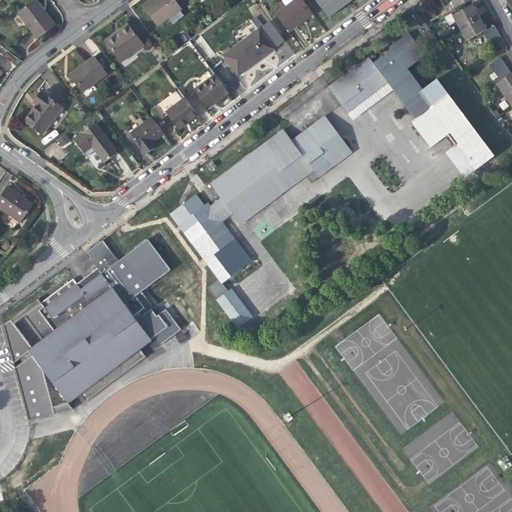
[(34,0),(17,12),(37,38),(54,26),(43,11),(35,0),(34,0)]
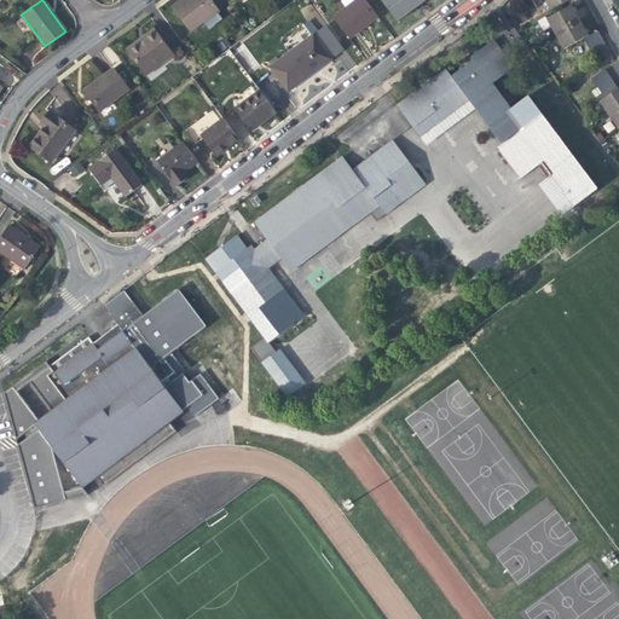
[(180,0),(171,7),(173,11),(186,0),(180,0)]
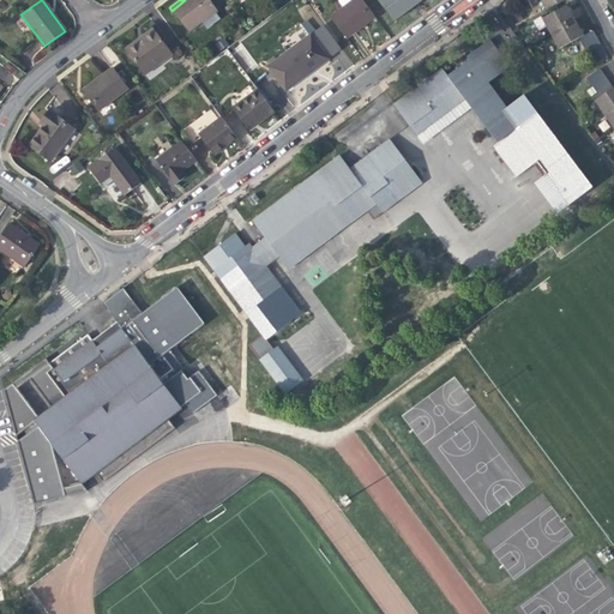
[(209,0),(185,0),(172,11),(187,32),(200,22),(205,26),(218,17),(215,11),(216,10),(209,0)]
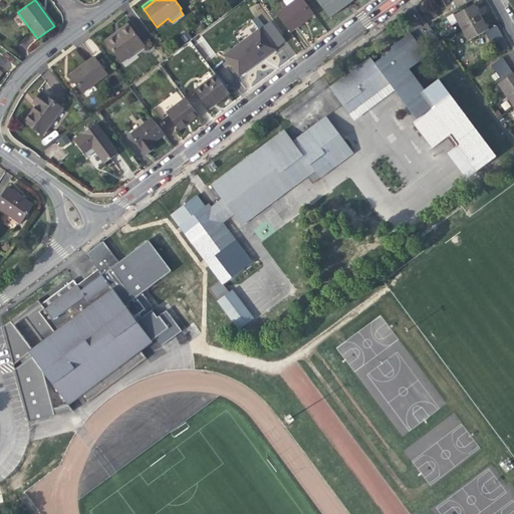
[(303,0),(295,0),(287,6),(276,15),(289,32),(302,23),(314,14),(303,0)]
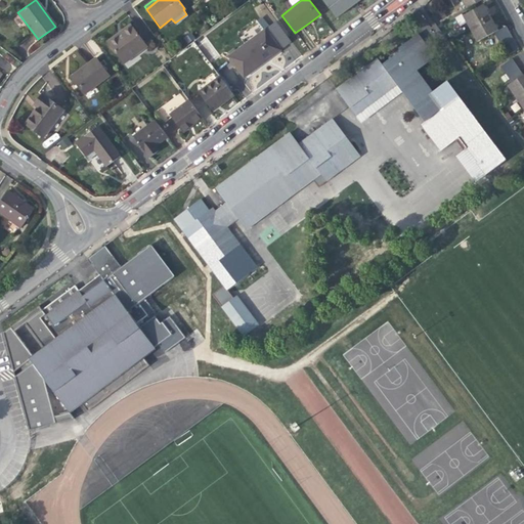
[(360,0),(321,0),(336,18),(358,2),(360,0)]
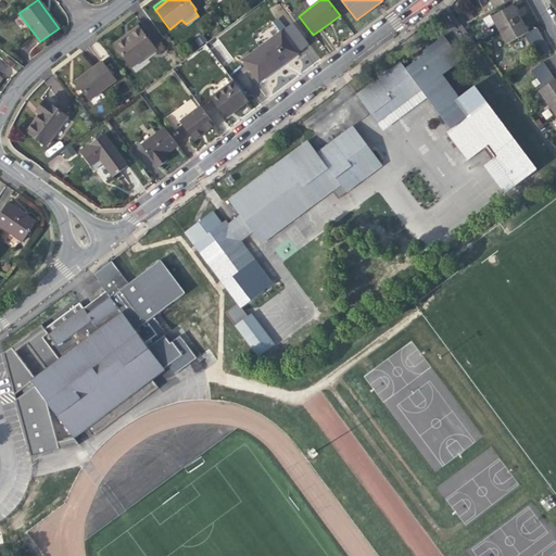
[(490,0),(495,9),(510,0),(490,0)]
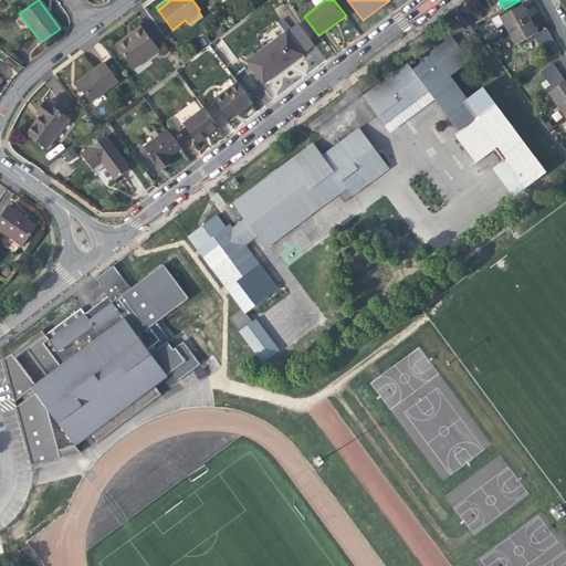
[(500,18),(507,31),(530,19),(526,13),(523,6),(500,18)]
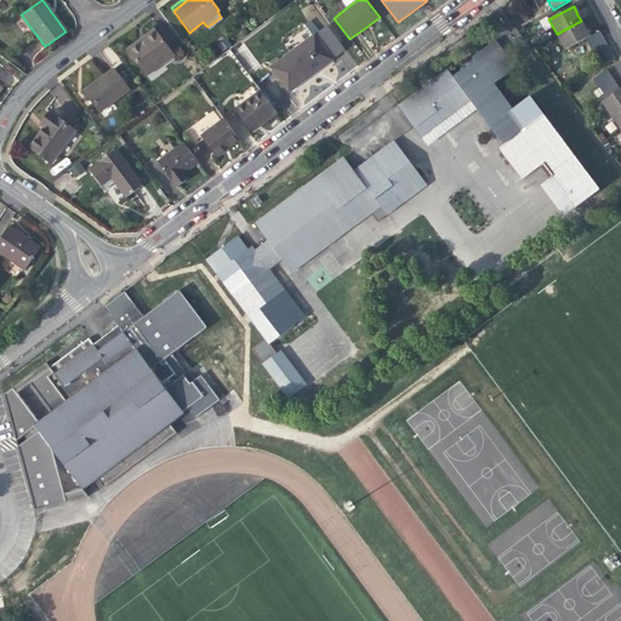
[(543,30),(551,27),(547,17),(540,20),(543,30)]
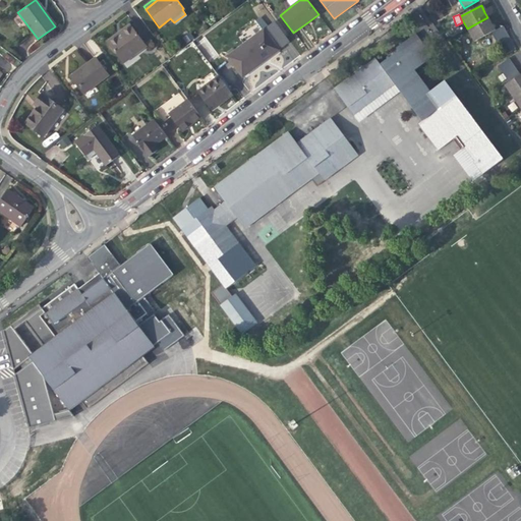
[(474,41),(491,32),(495,30),(491,23),(487,17),(467,29),(474,41)]
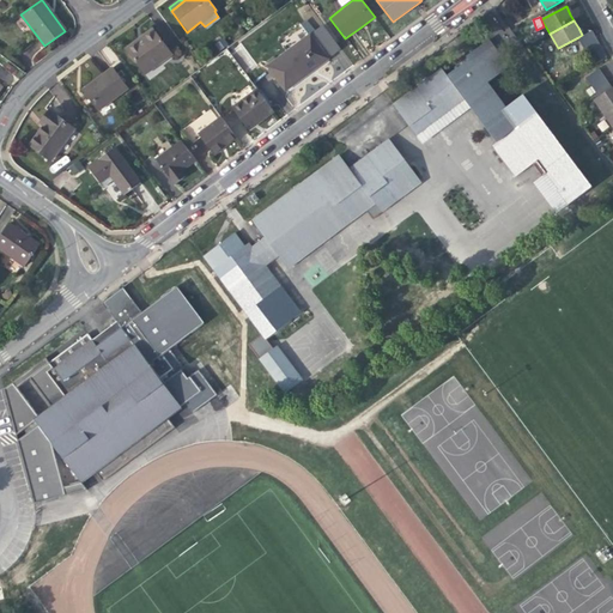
[(592,30),(582,35),(578,37),(582,44),(595,37),(592,30)]
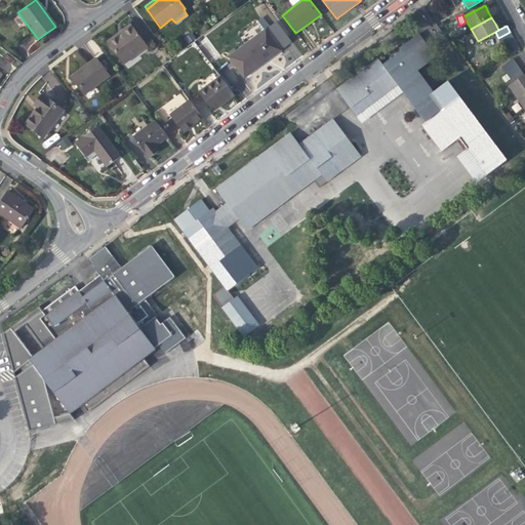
[(147,46),(132,27),(124,33),(122,35),(121,33),(107,43),(123,64),(147,46)]
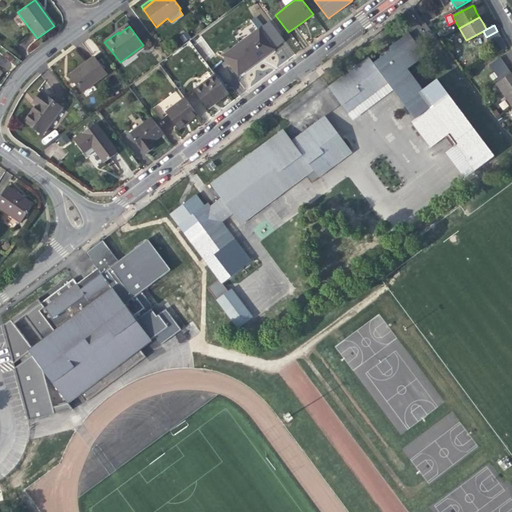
[(258,29),(239,43),(254,63),(263,56),(273,49),(258,29)]
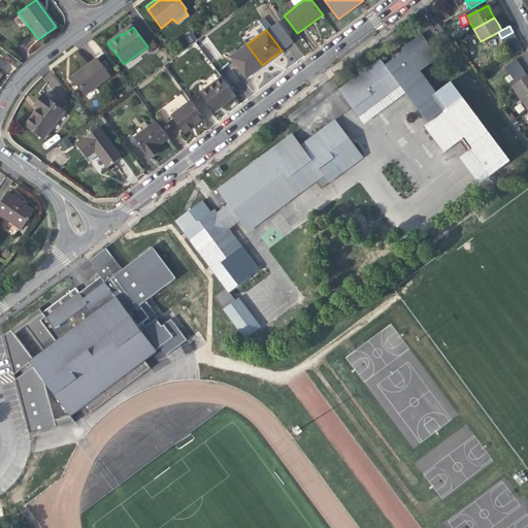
[(516,37),(513,32),(501,38),(504,43),(516,37)]
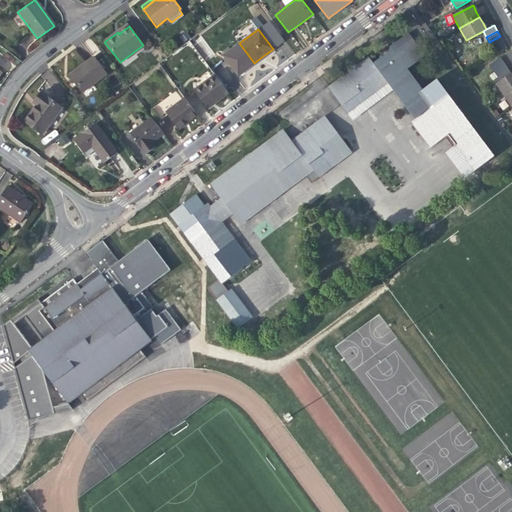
[(398,97),(414,119),(433,105),(422,89),(407,69),(425,56),(408,33),(389,47),(391,49),(382,56),(373,63),(388,84),(398,97)]
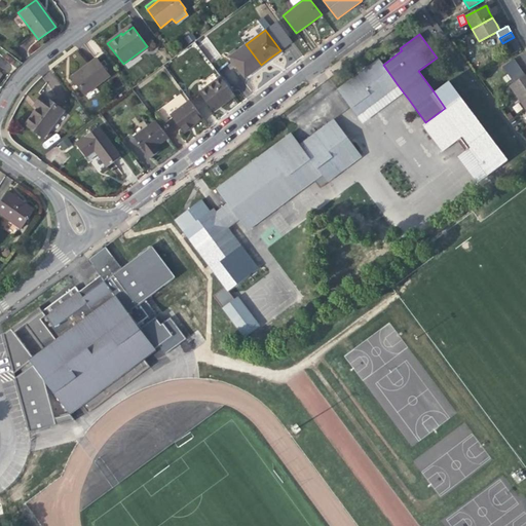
[(518,43),(514,37),(502,43),(505,49),(518,43)]
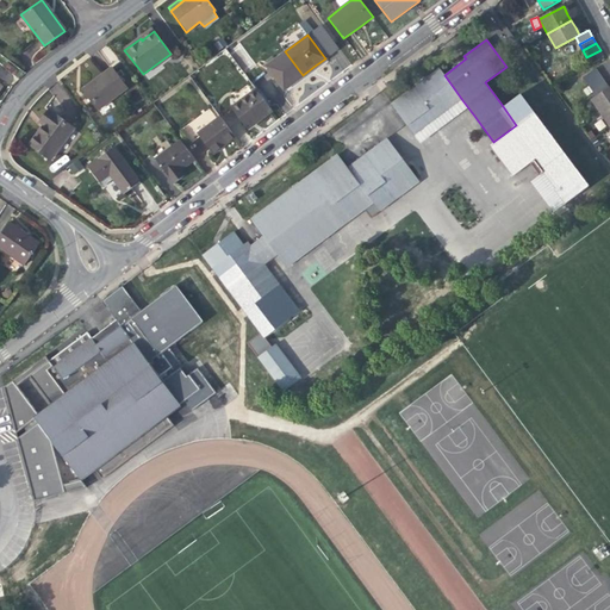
[(604,57),(601,50),(586,57),(591,64),(604,57)]
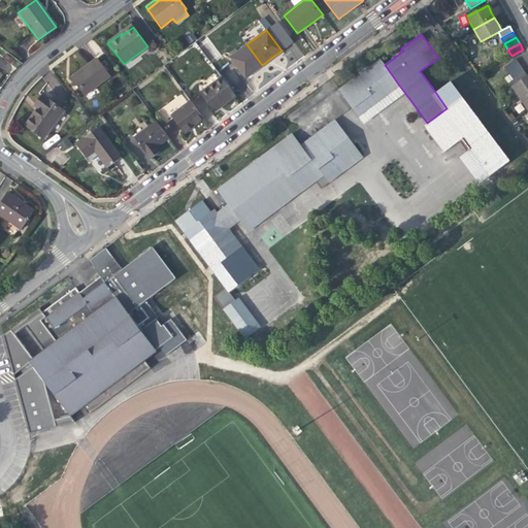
[(256,69),(262,65),(246,44),(230,57),(245,77),(256,69)]
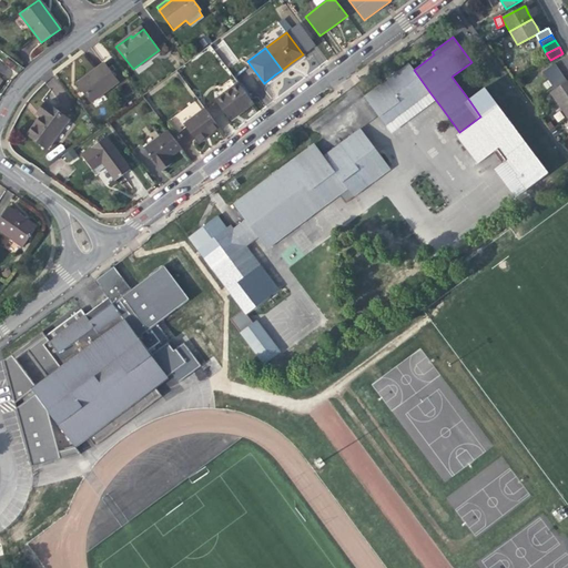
[(543,72),(547,78),(564,67),(559,61),(543,72)]
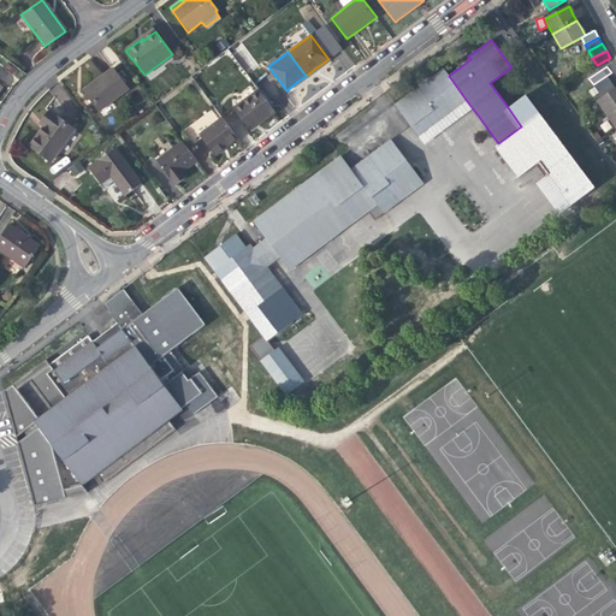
[(128,89),(112,69),(98,81),(82,92),(98,112),(128,89)]
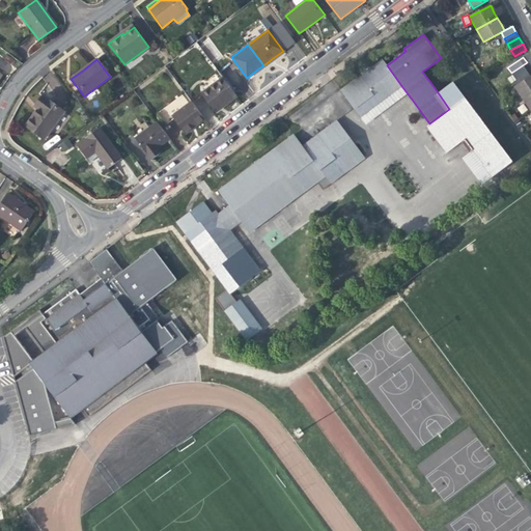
[(361,118),(402,87),(387,65),(382,59),(340,90),(361,118)]
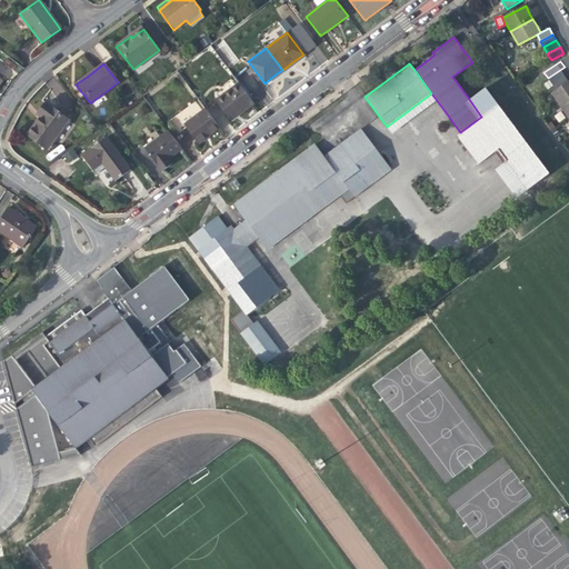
[(568,72),(565,67),(548,78),(551,83),(568,72)]
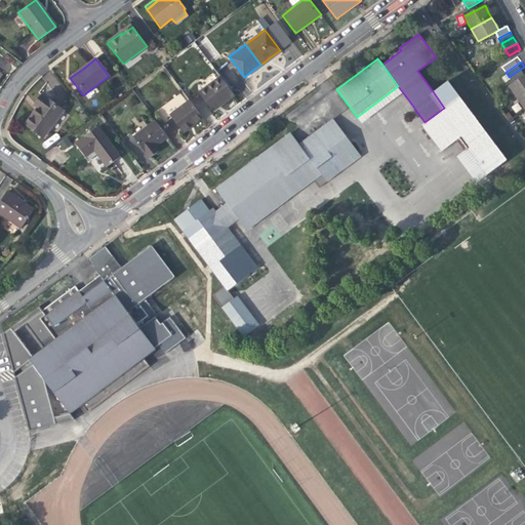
[(524,67),(509,77),(513,83),(524,75),(524,67)]
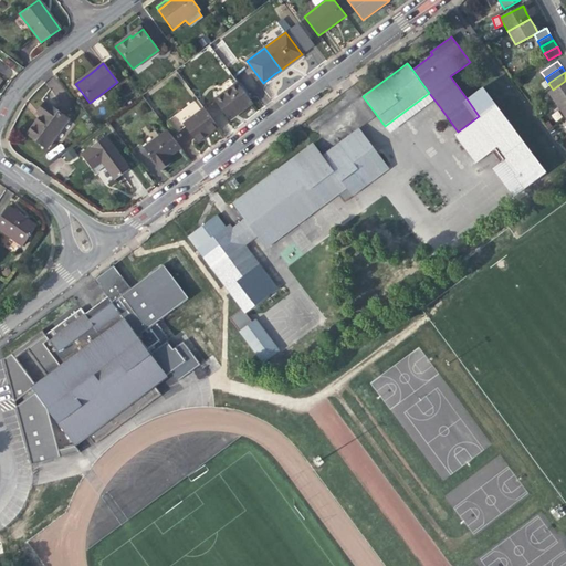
[(565,81),(553,90),(548,93),(557,105),(565,98),(565,81)]
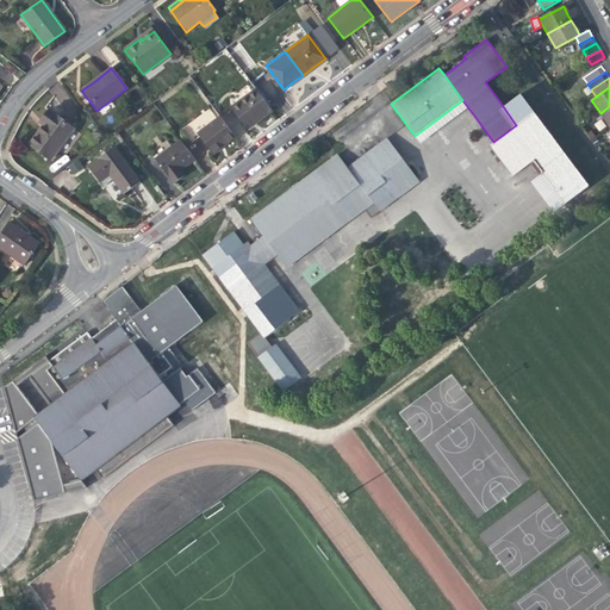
[(272,111),(255,89),(230,109),(247,130),(259,120),(272,111)]
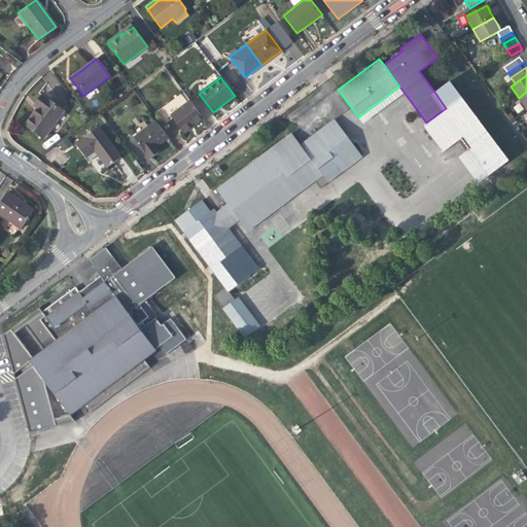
[(434,92),(446,108),(461,97),(449,81),(434,92)]
